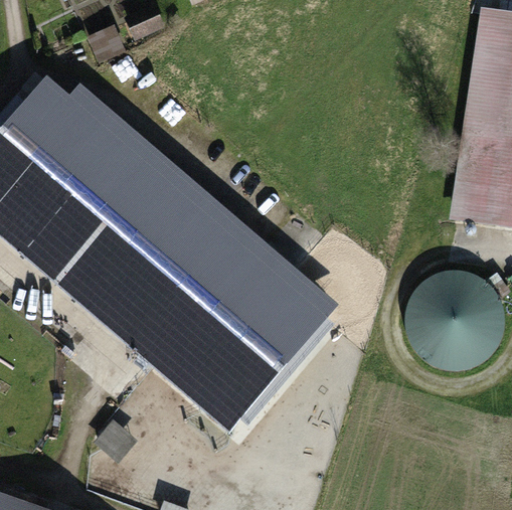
[(151,7),(84,37),(96,62),(162,32),(151,7)]
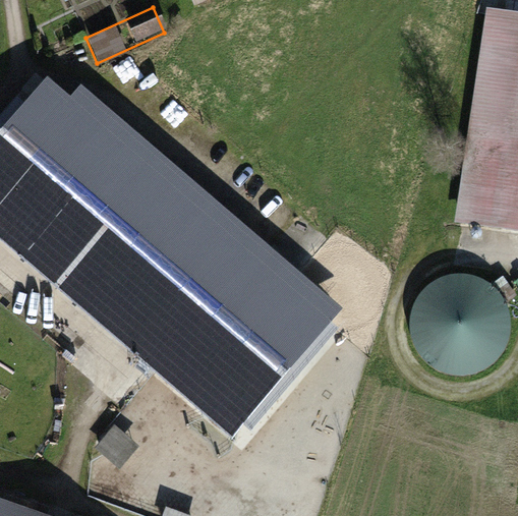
[(517,11),(486,7),(455,221),(517,229),(517,11)]
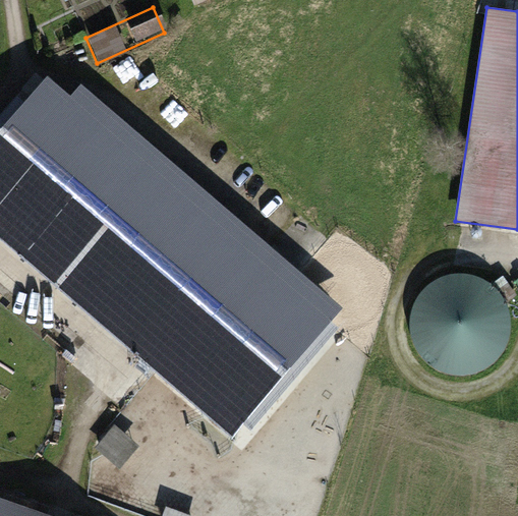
[(66,92),(44,72),(0,123),(0,240),(231,436),(342,305),(76,79),(66,92)]
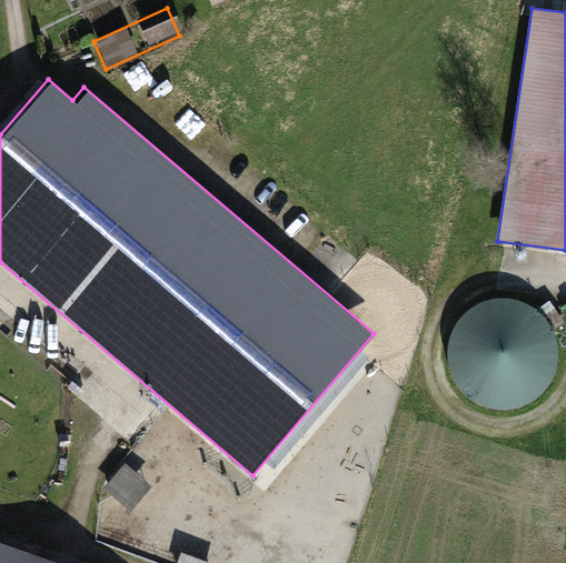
[(442,317),(473,411),(564,381),(533,287),(442,317)]
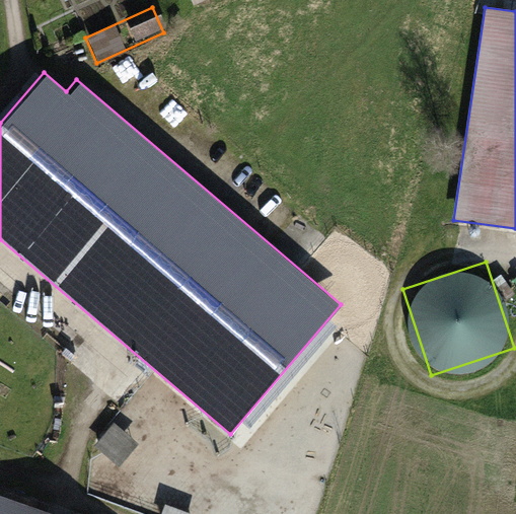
[(114,418),(92,438),(115,460),(136,439),(114,418)]
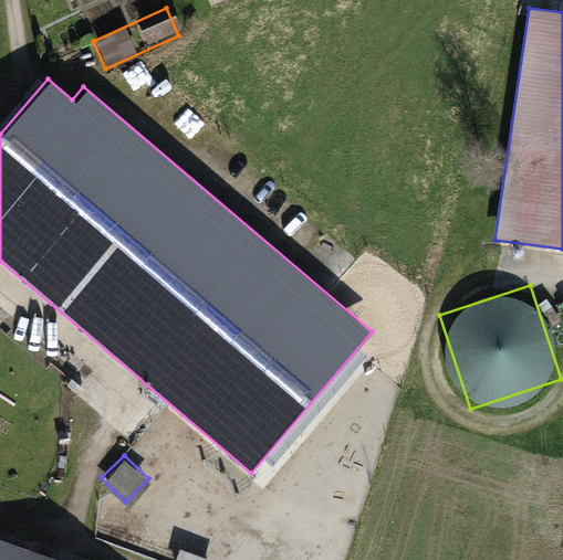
[(0,559),(45,559),(0,543),(0,559)]
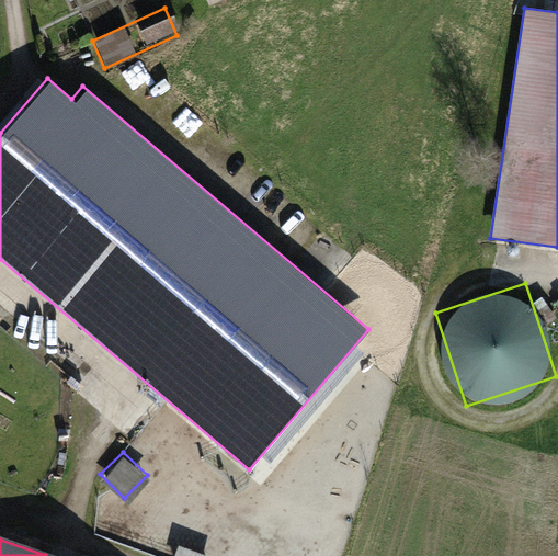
[(211,555),(212,552),(175,544),(172,555),(211,555)]
